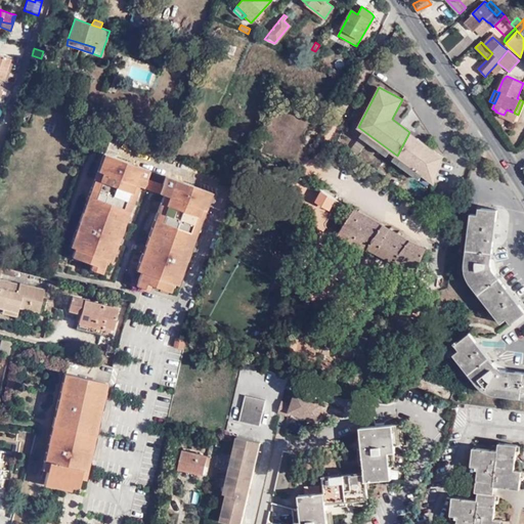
[(518,115),(514,113),(507,110),(504,115),(503,118),(515,123),(518,115)]
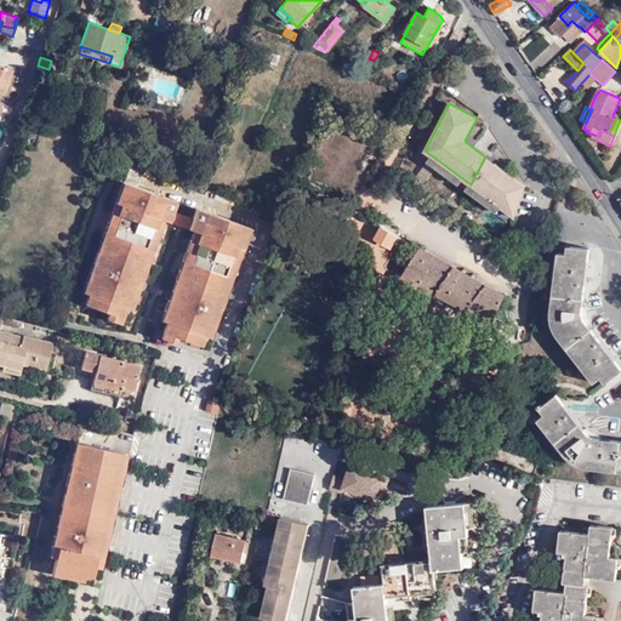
[(485,157),(471,184),(493,200),(507,174),(485,157)]
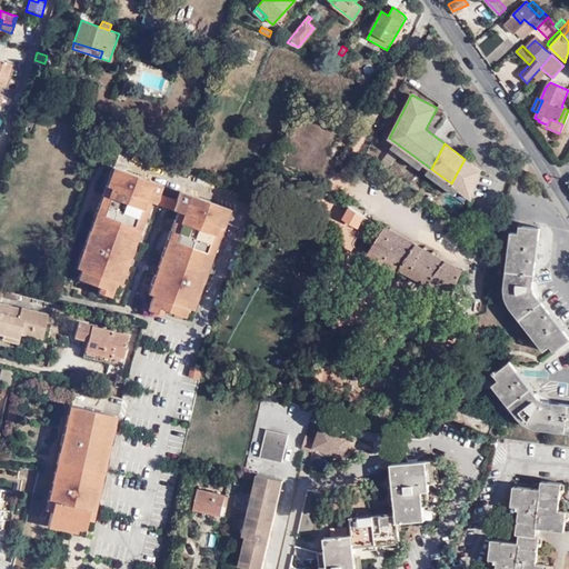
[(465,159),(451,183),(471,199),(480,170),(465,159)]
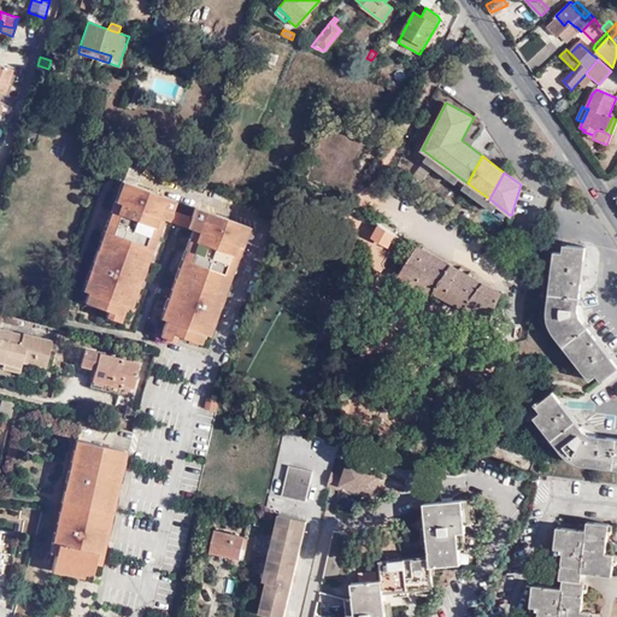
[(164,219),(168,209),(171,200),(119,181),(78,301),(93,306),(92,309),(109,315),(110,312),(123,317),(158,217),(164,219)]
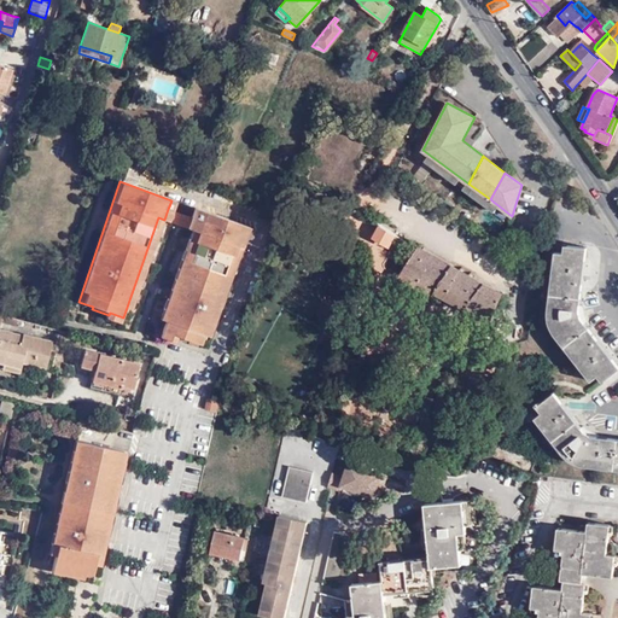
[(191,207),(188,216),(185,227),(191,229),(157,328),(172,333),(170,336),(188,342),(188,339),(203,344),(244,225),(191,207)]
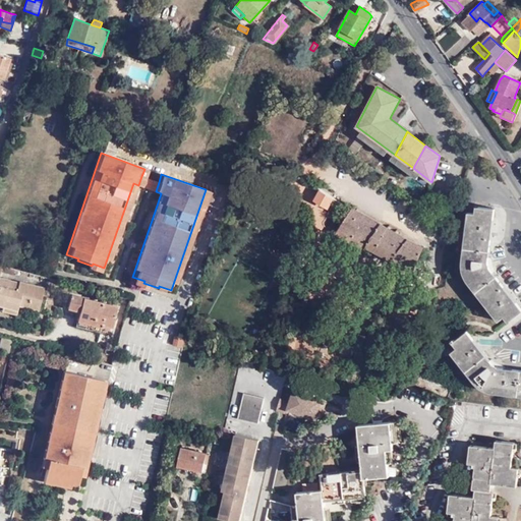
[(159,182),(141,176),(138,185),(156,191),(159,182)]
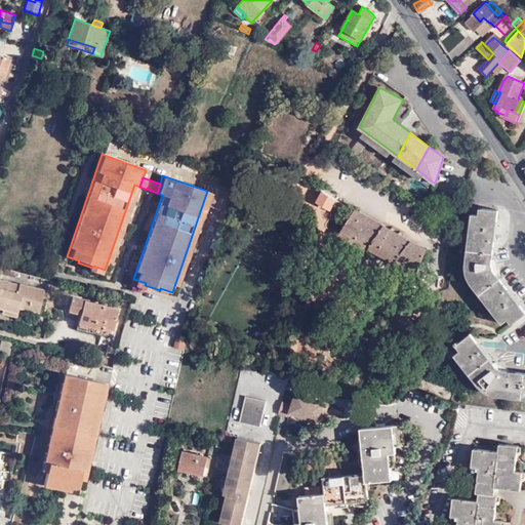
[(334,198),(322,190),(317,200),(329,207),(334,198)]
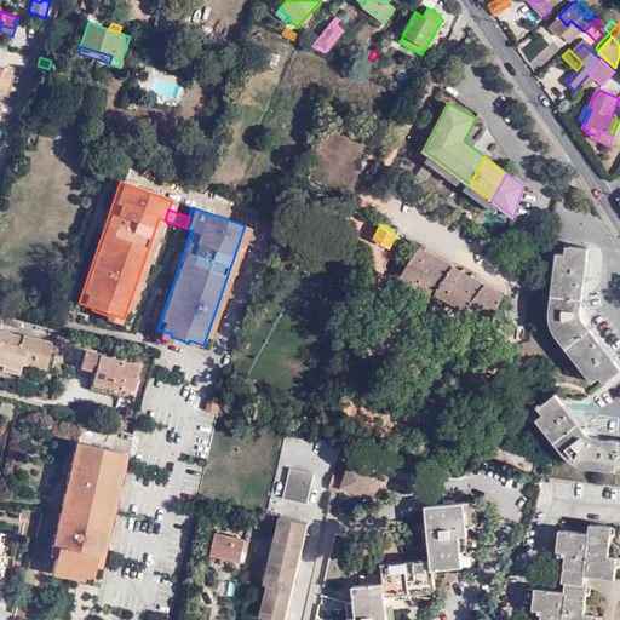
[(563,252),(557,251),(550,304),(547,314),(549,323),(550,328),(554,332),(564,346),(591,382),(598,375),(603,383),(619,369),(619,367),(586,325),(589,323),(583,309),(580,309),(587,248),(569,245),(568,253),(563,252)]
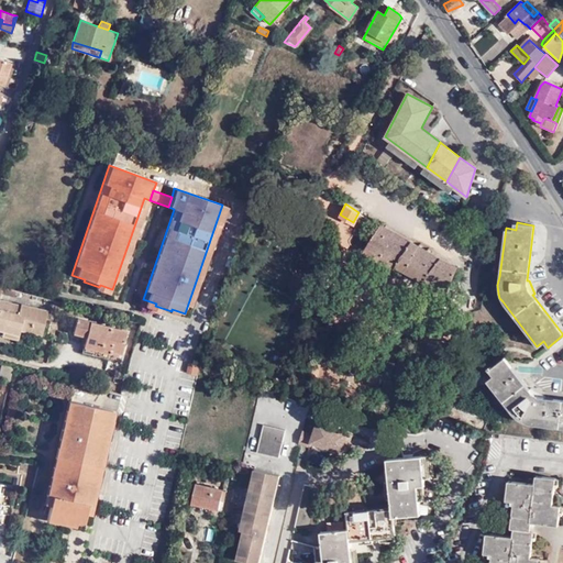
[(448,291),(455,268),(455,266),(422,247),(379,224),(374,233),(372,232),(368,238),(372,239),(364,251),(395,269),(396,267),(446,293),(448,291)]
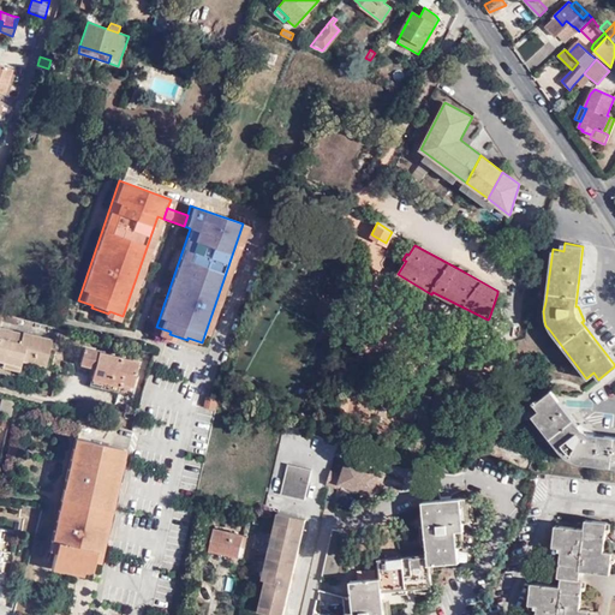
[(19,335),(0,330),(0,360),(1,362),(4,363),(6,353),(22,358),(21,360),(43,365),(49,340),(21,334),(19,335)]
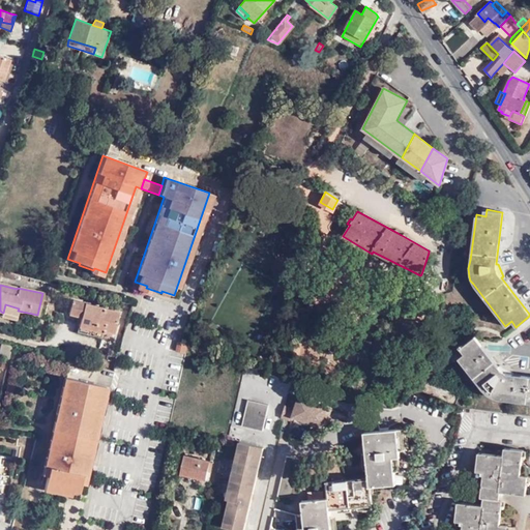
[(53,296),(55,287),(49,285),(47,295),(53,296)]
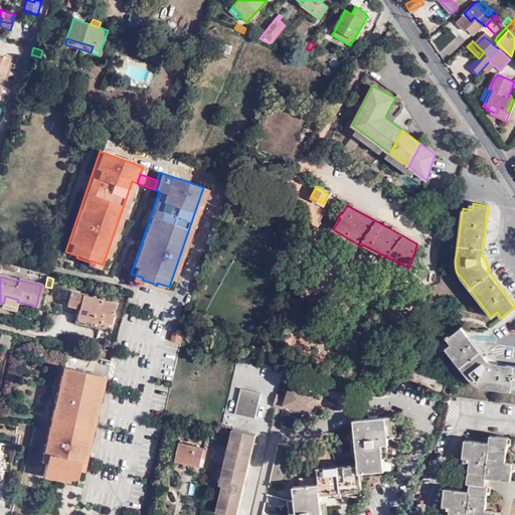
[(416,305),(421,282),(409,280),(405,278),(400,300),(405,302),(410,304),(410,303),(416,305)]
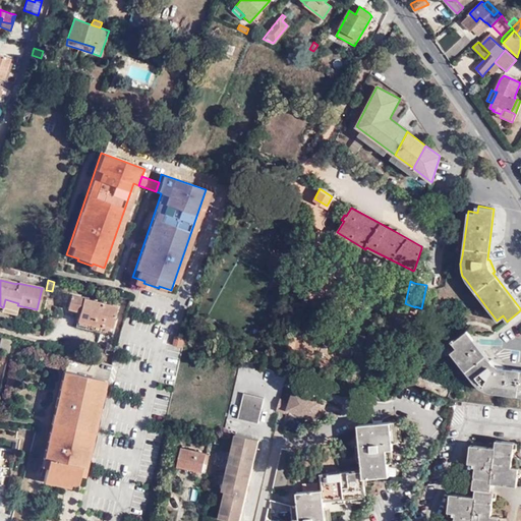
[(78,312),(81,299),(70,296),(67,309),(78,312)]
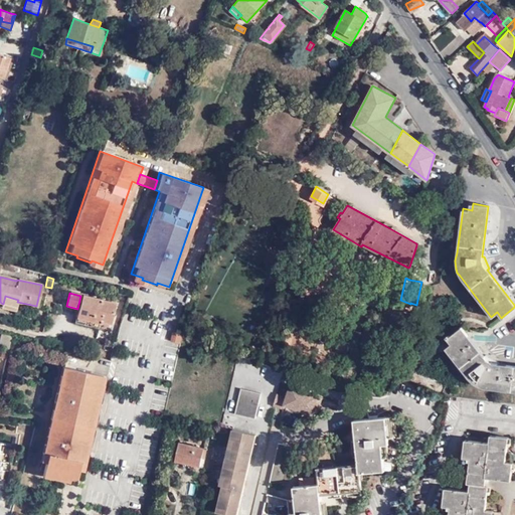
[(3,304),(1,303),(0,305),(0,307),(15,311),(17,302),(18,300),(5,296),(3,304)]
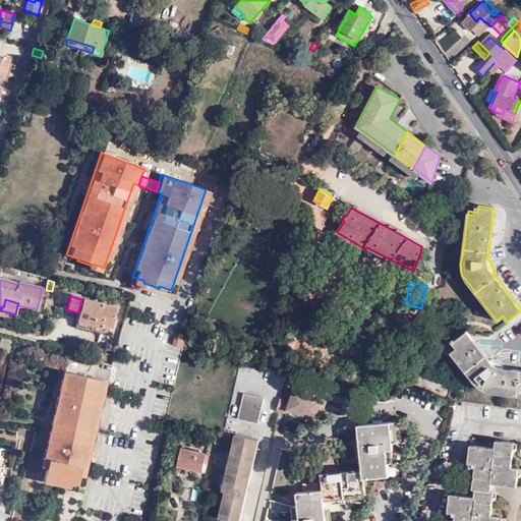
[(115,306),(81,299),(78,312),(76,323),(93,326),(94,323),(101,325),(111,327),(115,306)]
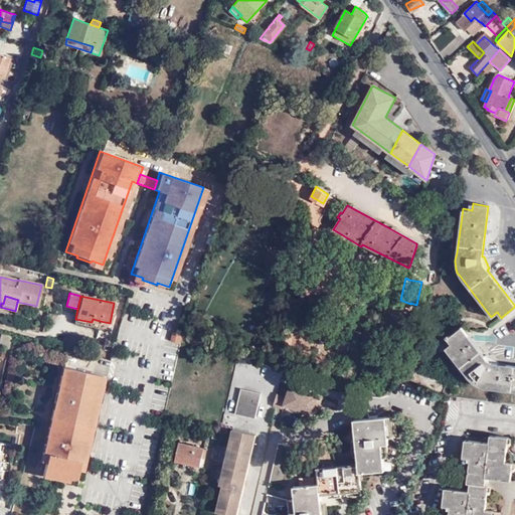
[(98,328),(100,321),(93,319),(92,322),(75,319),(74,324),(98,328)]
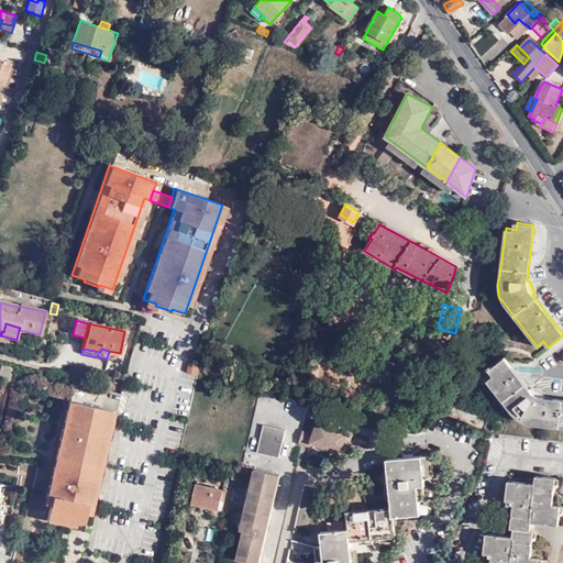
[(562,398),(540,396),(540,394),(529,386),(527,387),(504,359),(492,368),(488,366),(476,376),(482,384),(486,382),(505,404),(514,415),(518,419),(522,421),(529,423),(536,426),(562,428),(562,398)]
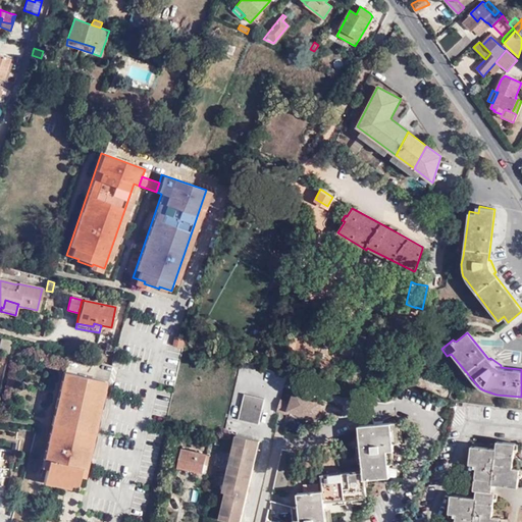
[(185,336),(181,335),(175,334),(172,345),(181,347),(185,336)]
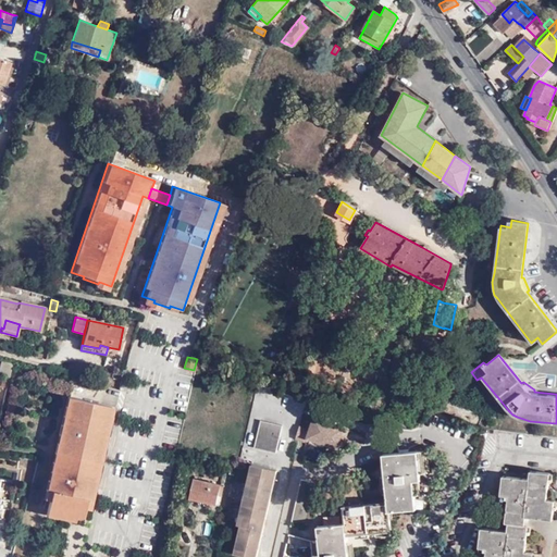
[(0,373),(9,376),(12,361),(2,359),(0,370),(0,373)]
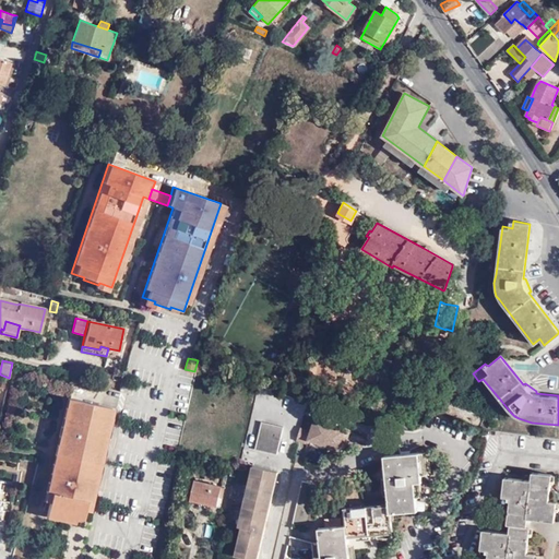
[(110,407),(69,397),(44,510),(57,512),(56,515),(75,520),(76,516),(86,519),(110,407)]
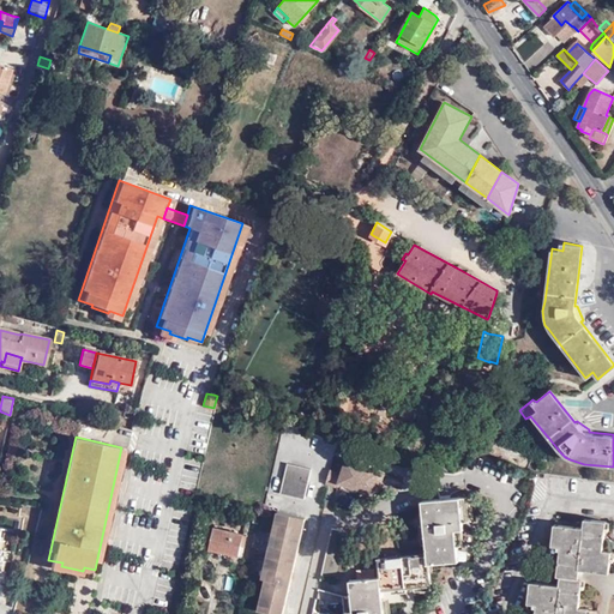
[(381,471),(342,459),(338,475),(335,487),(368,497),(373,495),(381,471)]
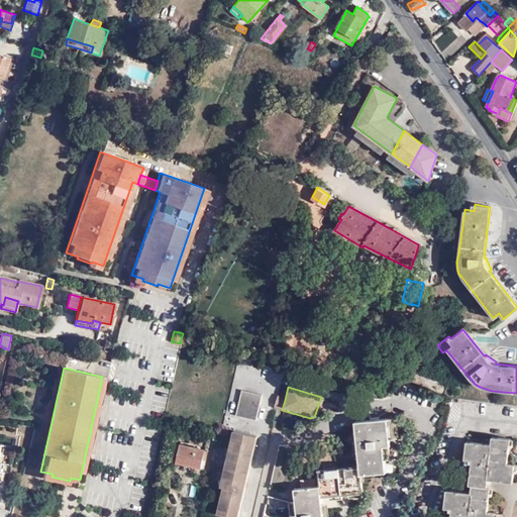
[(236,416),(255,421),(262,395),(242,390),(236,416)]
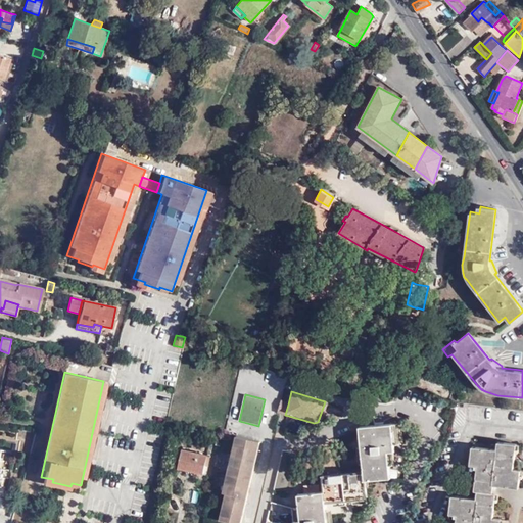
[(326,401),(325,401),(318,422),(319,422),(321,421),(326,401)]
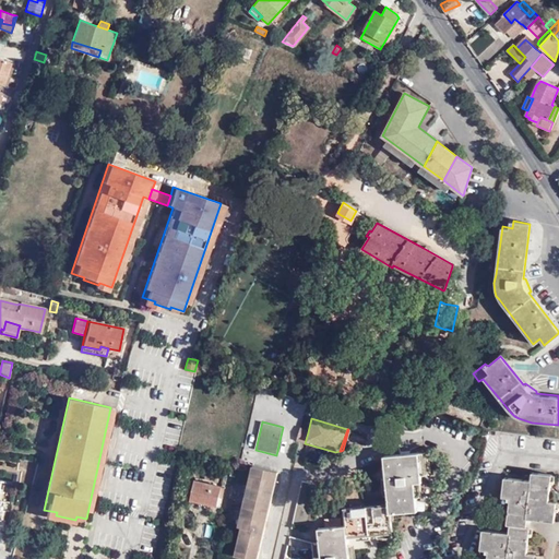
[(295,444),(304,447),(305,443),(308,432),(299,430),(295,444)]
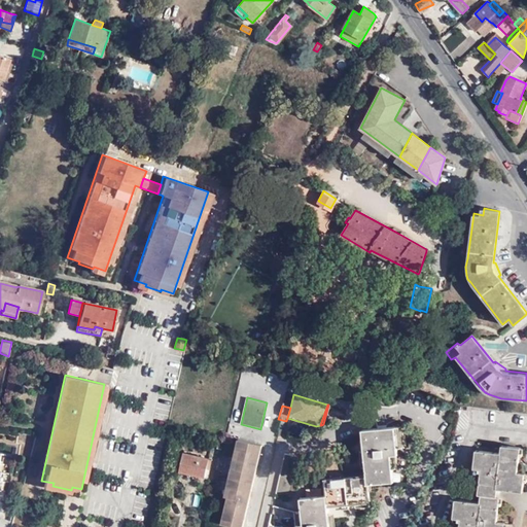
[(394,426),(361,429),(365,476),(324,480),(325,496),(300,499),(303,526),(296,526),(328,526),(327,506),(369,502),(366,484),(394,482),(391,454),(396,454),(394,426)]
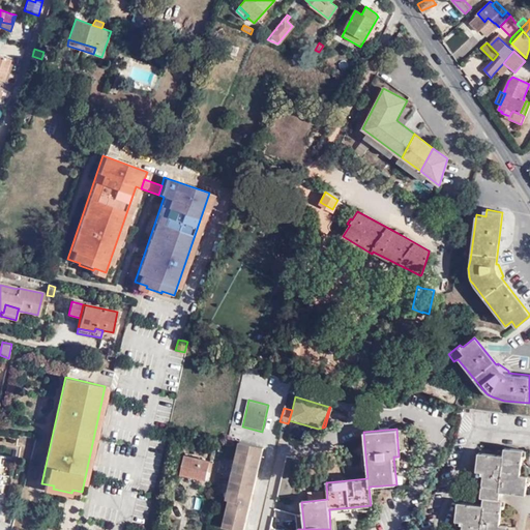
[(233,525),(232,529),(234,529),(243,529),(263,448),(239,442),(228,488),(231,488),(229,499),(223,522),(233,525)]
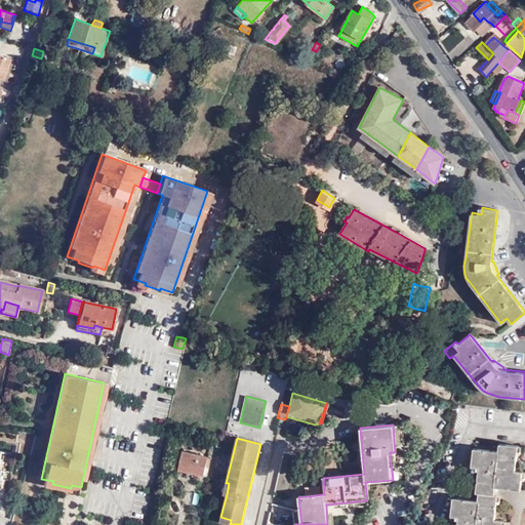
[(519,452),(520,445),(501,443),(500,450),(476,448),(474,465),(481,465),(480,469),(478,492),(480,491),(480,498),(457,496),(454,516),(458,516),(457,520),(456,524),(501,524),(502,521),(495,519),(498,494),(495,493),(496,486),(521,489),(522,489),(523,478),(524,471),(518,470),(519,452)]
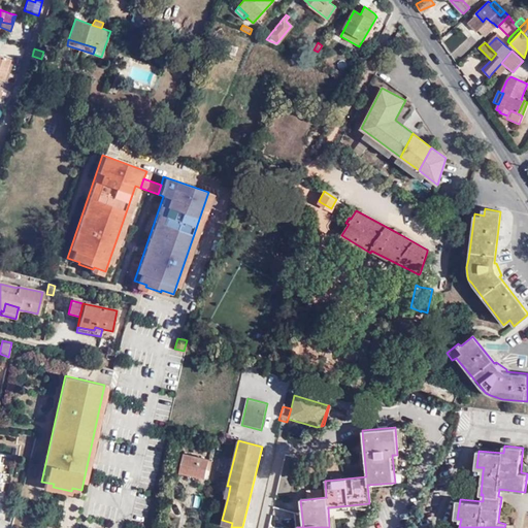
[(210,458),(185,453),(180,470),(206,476),(210,458)]
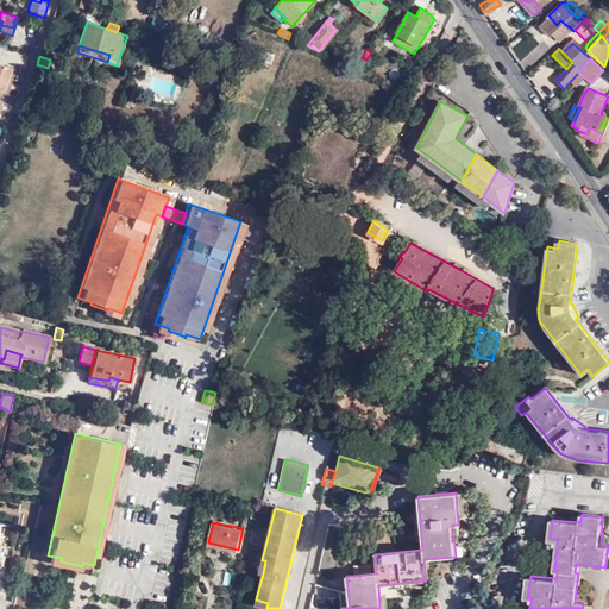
[(344,531),(328,527),(318,572),(334,576),(344,531)]
